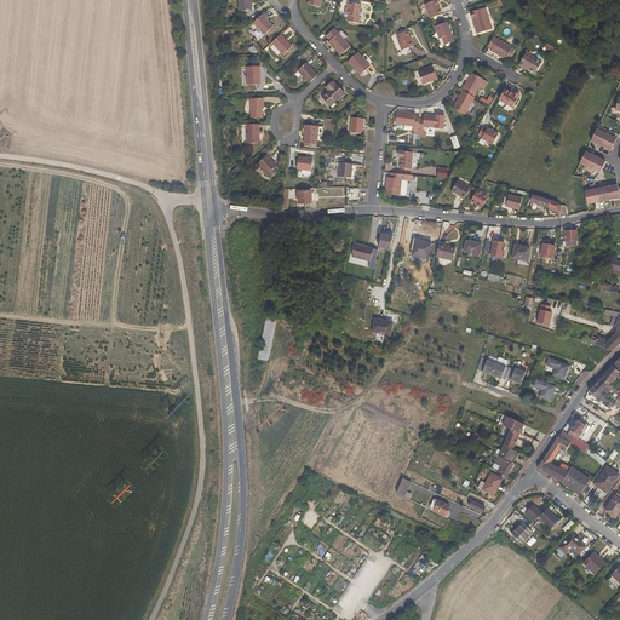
[(237,0),(239,11),(253,11),(252,0),(237,0)]
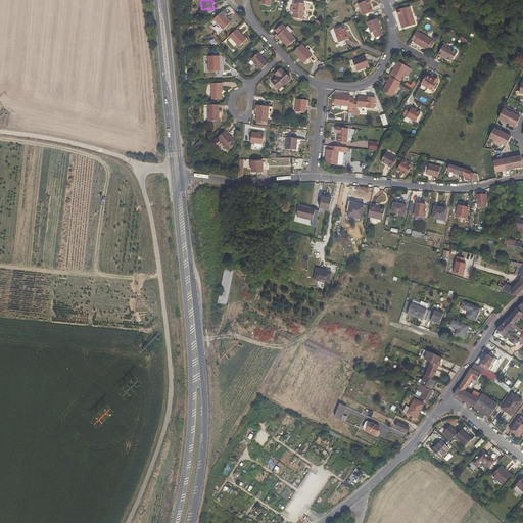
[(363,16),(374,12),(369,0),(358,4),(363,16)]
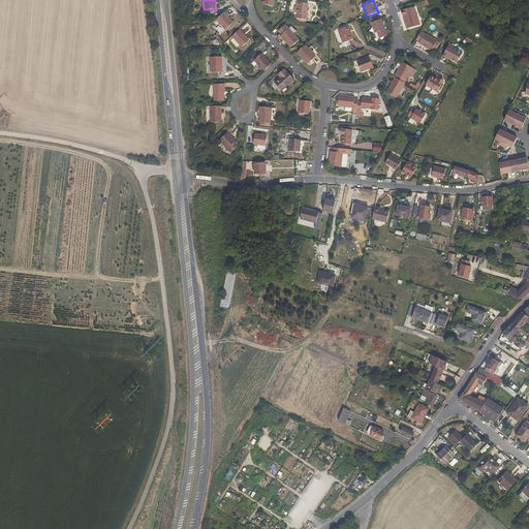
[(298,12),(296,21),(307,24),(309,16),(307,14),(309,4),(299,2),(297,12),(298,12)]
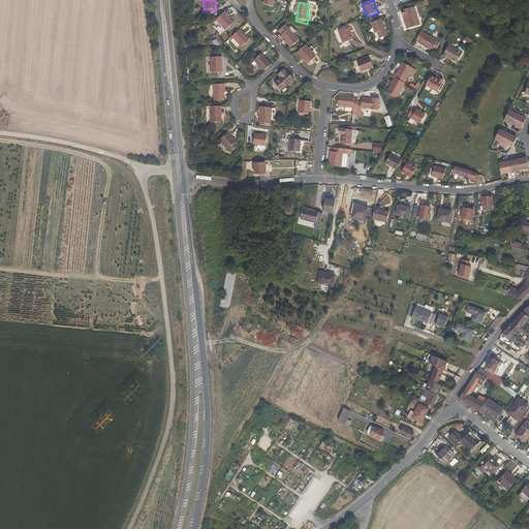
[(403,17),(407,29),(421,25),(414,6),(403,10),(404,16),(403,17)]
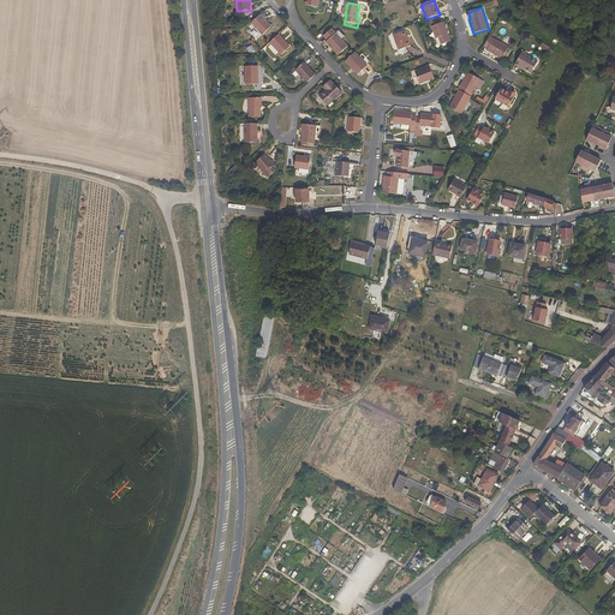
[(262,35),(272,27),(264,18),(261,15),(251,23),(262,35)]
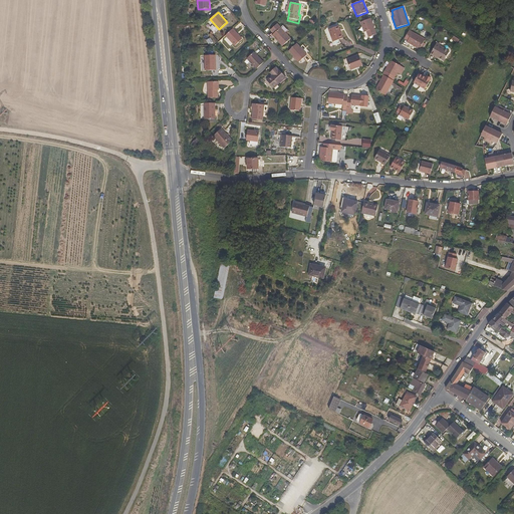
[(377,34),(371,18),(360,22),(363,32),(366,31),(368,37),(377,34)]
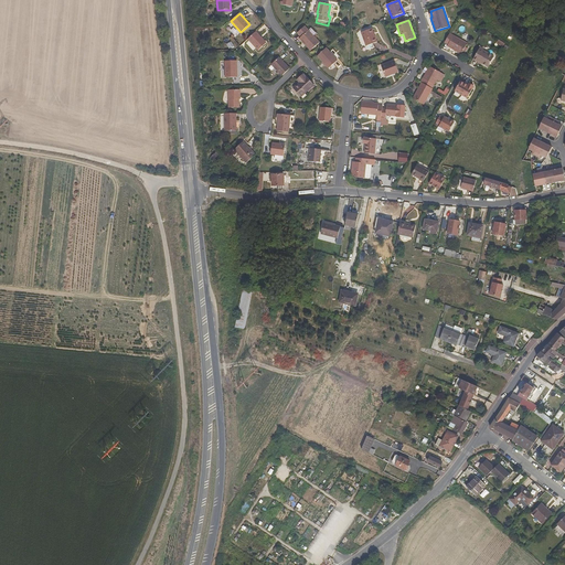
[(299,39),(310,51),(320,42),(315,36),(317,33),(311,28),(309,30),(305,25),(297,33),(301,38),(299,39)]
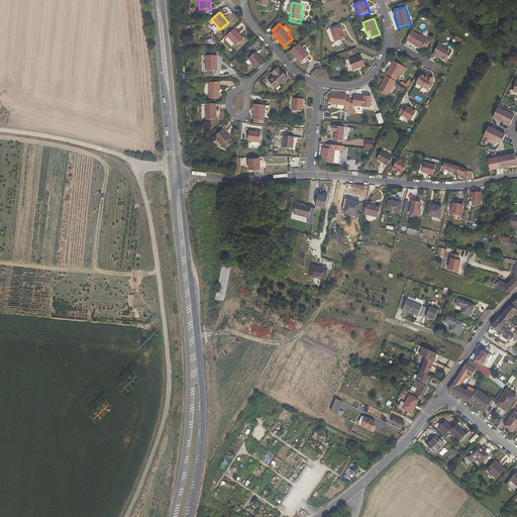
[(335,42),(346,38),(341,26),(330,30),(335,42)]
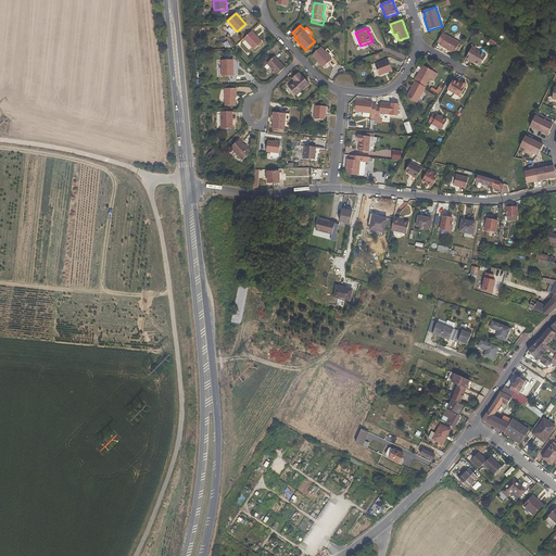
[(252,30),(243,38),(254,50),(263,42),(252,30)]
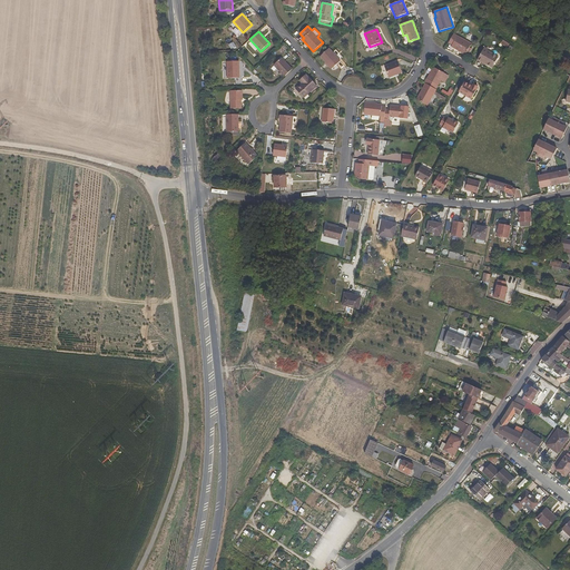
[(465,53),(469,47),(471,43),(453,35),(449,43),(452,46),(451,48),(465,56),(465,53)]
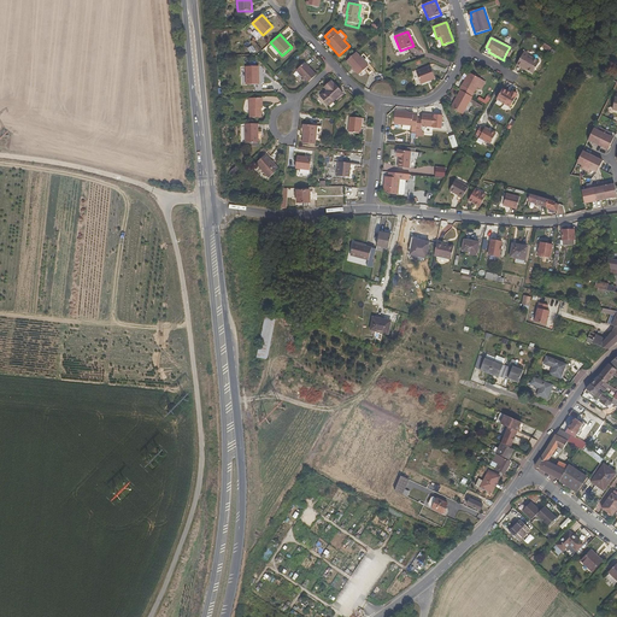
[(524,51),(516,65),(526,71),(527,70),(533,74),(540,62),(528,56),(529,53),(524,51)]
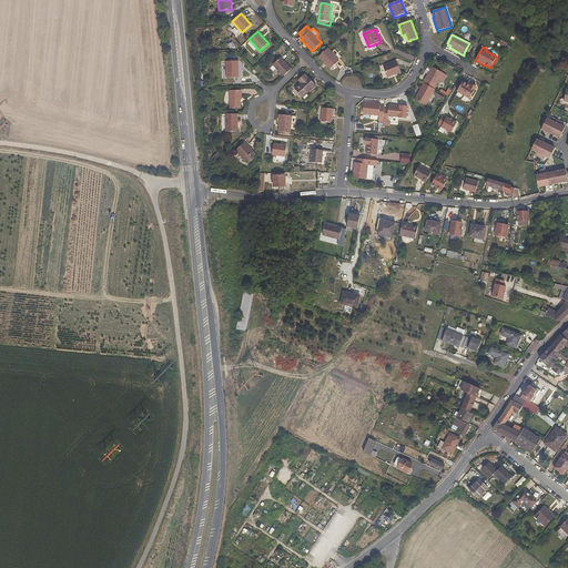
[(331,69),(340,60),(328,48),(318,57),(325,63),(327,66),(331,69)]
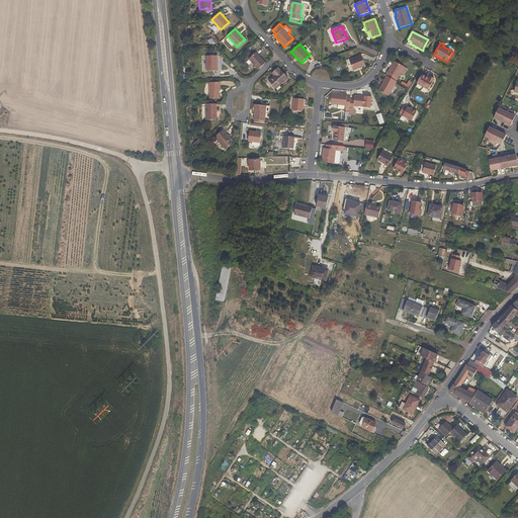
[(256,53),(249,60),(258,70),(262,66),(266,63),(256,53)]
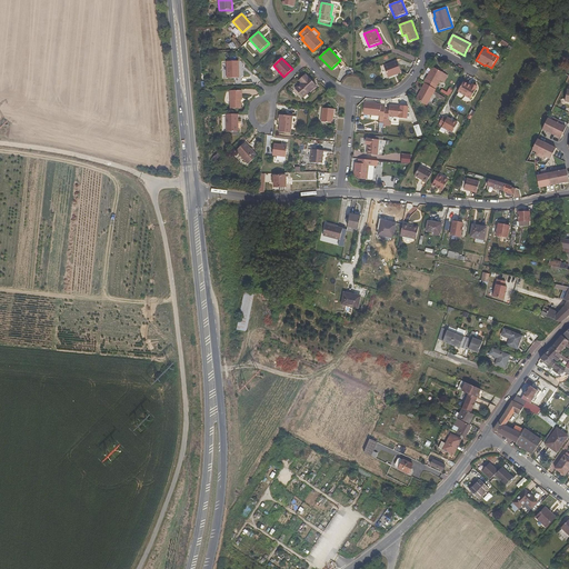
[(401,72),(397,60),(383,66),(388,78),(401,72)]
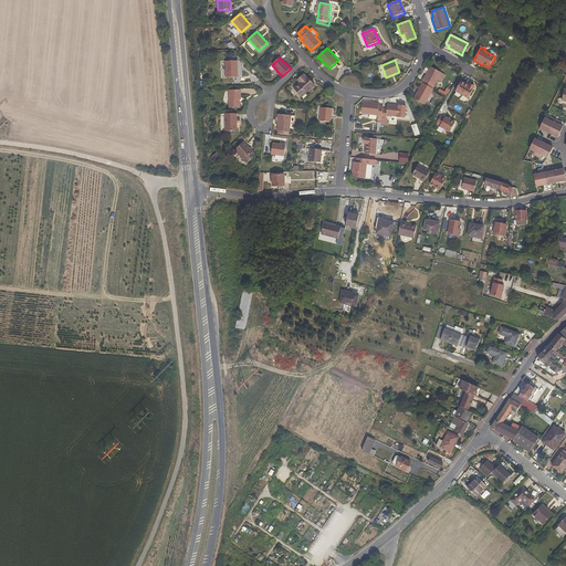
[(233,77),(238,77),(238,61),(226,62),(227,77),(233,77)]
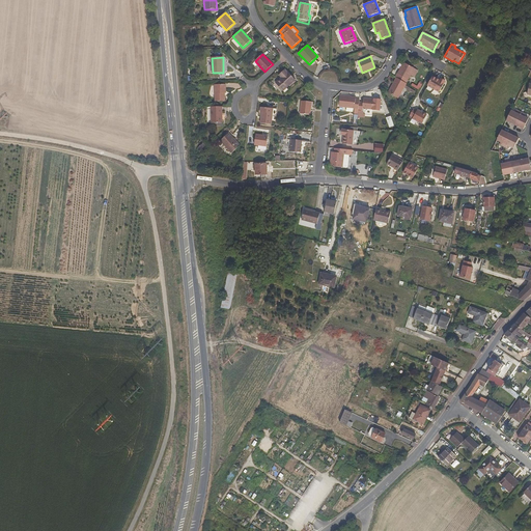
[(404,63),(401,70),(400,70),(396,78),(407,83),(411,76),(414,78),(417,71),(404,63)]
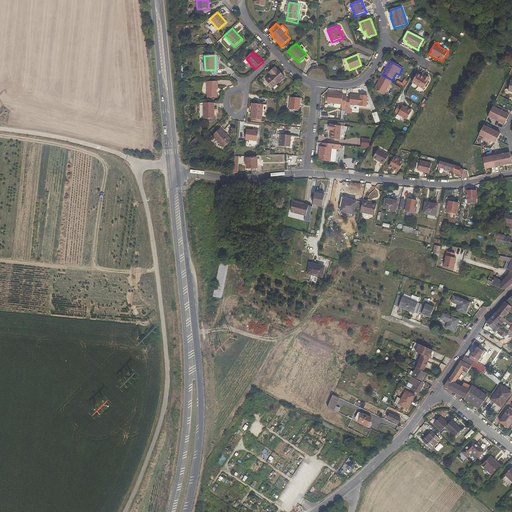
[(279,82),(284,77),(277,69),(275,67),(271,70),(273,73),(272,74),(266,80),(273,87),(279,82)]
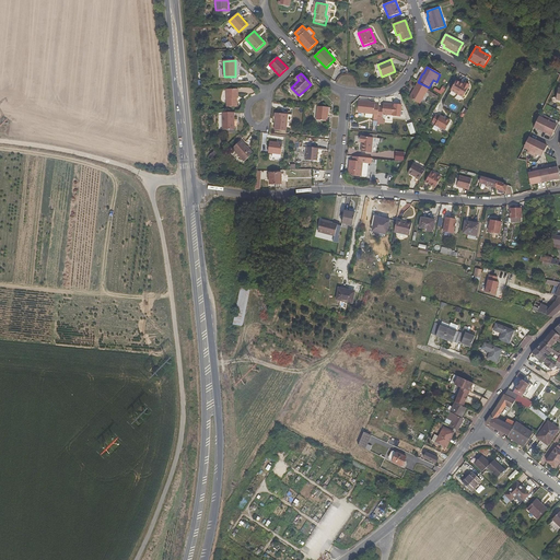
[(451,90),(464,96),(469,86),(465,83),(464,84),(461,83),(456,80),(451,90)]
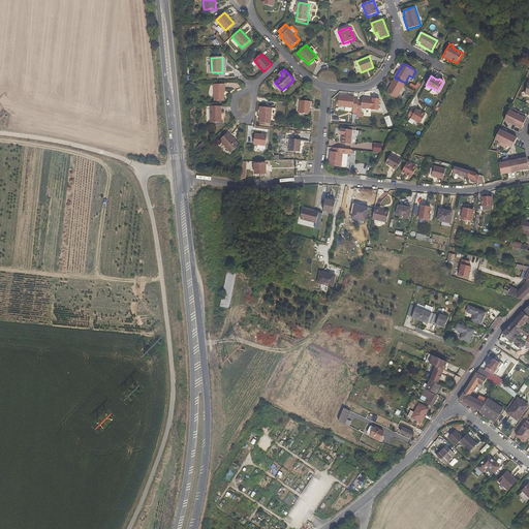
[(387,92),(397,98),(405,83),(395,78),(387,92)]
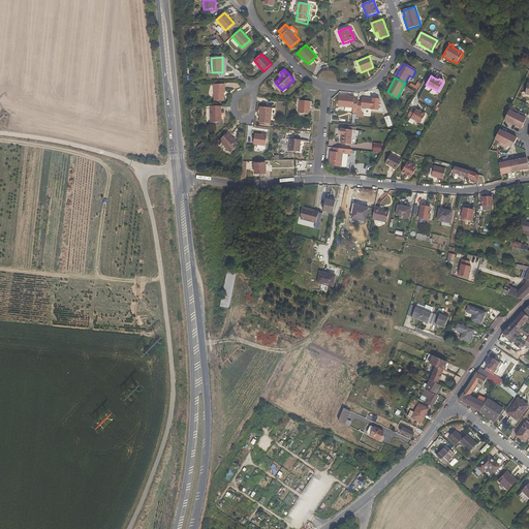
[(224,90),(224,85),(214,85),(214,100),(223,100),(223,93),(223,90),(224,90)]
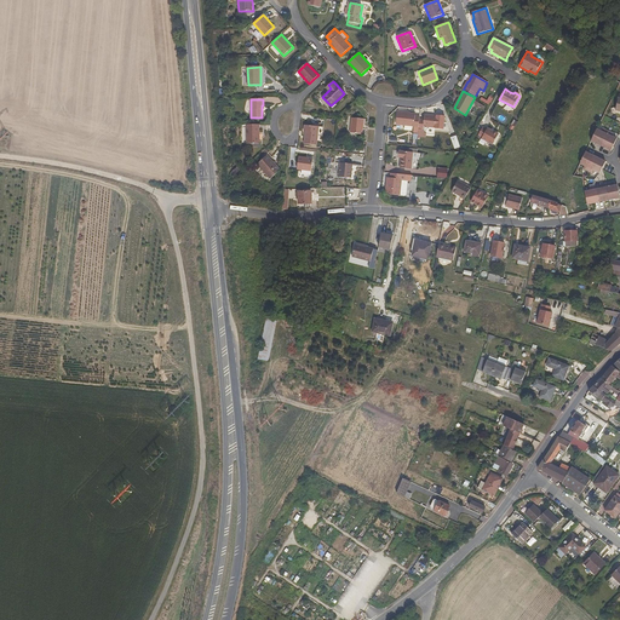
[(396,125),(413,127),(413,128),(418,130),(419,119),(419,116),(414,116),(407,115),(407,114),(397,113),(396,125)]
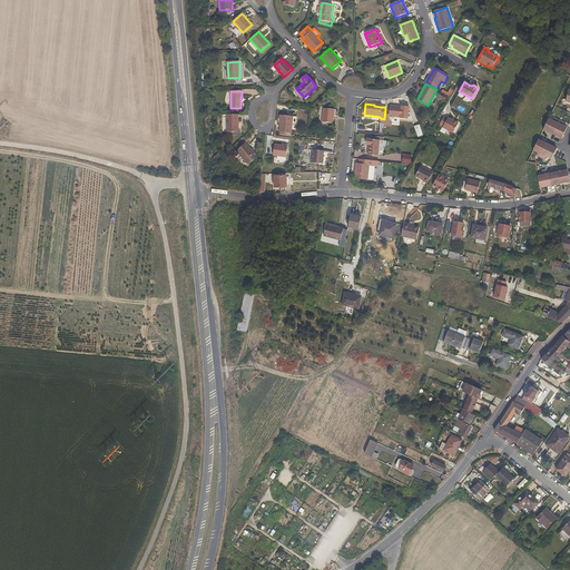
[(390,106),(390,110),(385,109),(384,119),(389,120),(389,117),(406,119),(409,108),(390,106)]
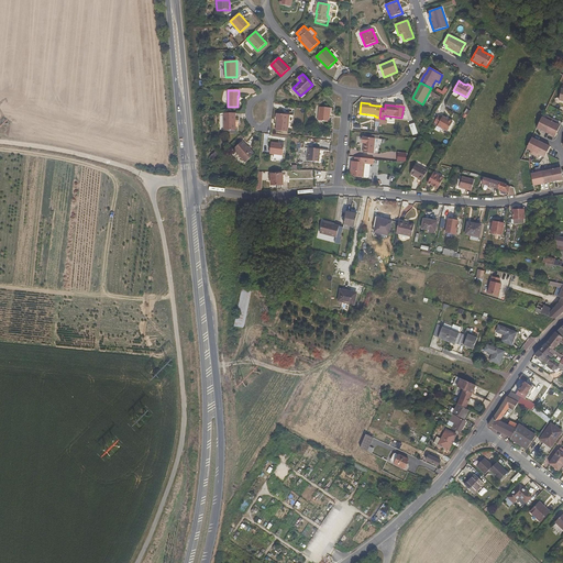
[(318,120),(330,122),(331,109),(319,108),(318,120)]
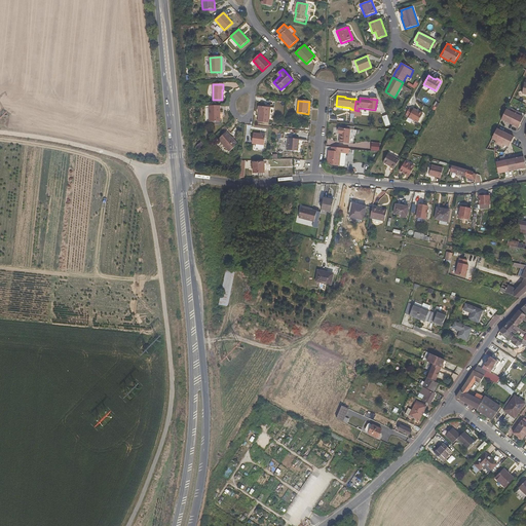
[(210,121),(220,121),(220,106),(210,106),(210,121)]
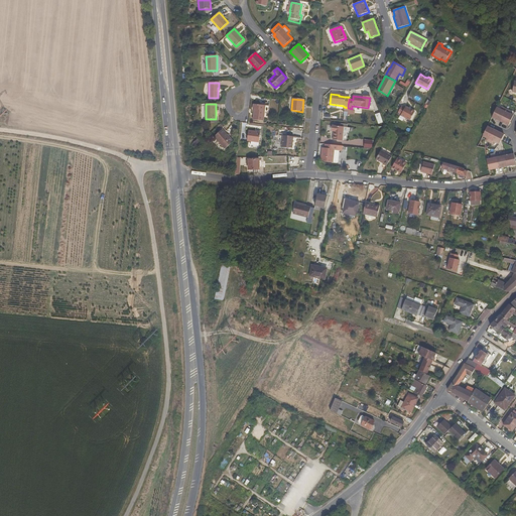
[(254,109),(253,120),(265,121),(265,113),(268,114),(269,106),(253,104),(253,109),(254,109)]
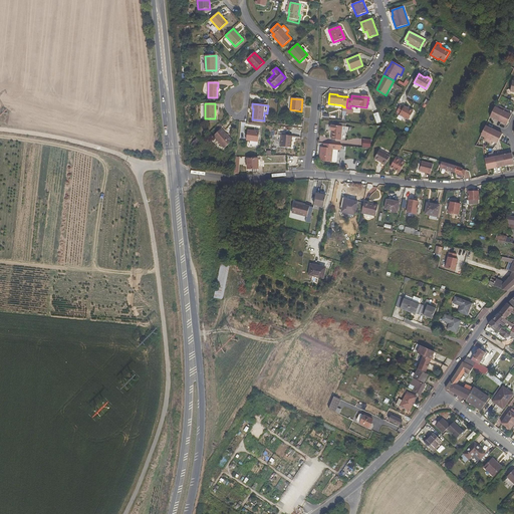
[(405,105),(404,107),(400,105),(397,112),(400,114),(400,115),(409,120),(414,110),(405,105)]
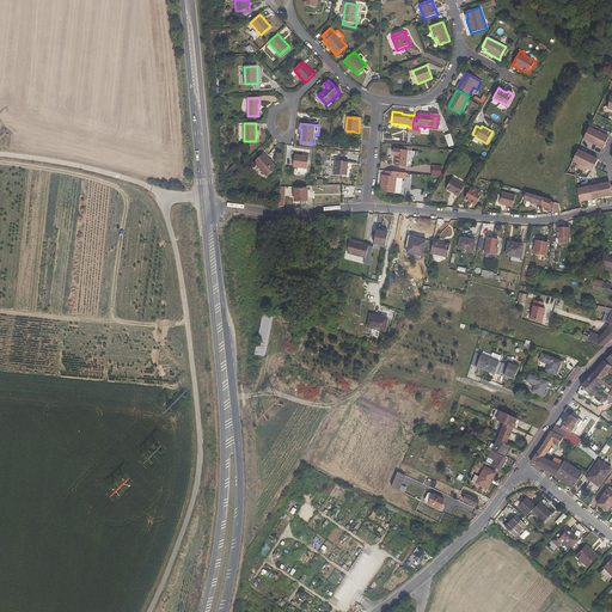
[(583,139),(594,144),(601,129),(597,127),(594,129),(589,127),(583,139)]
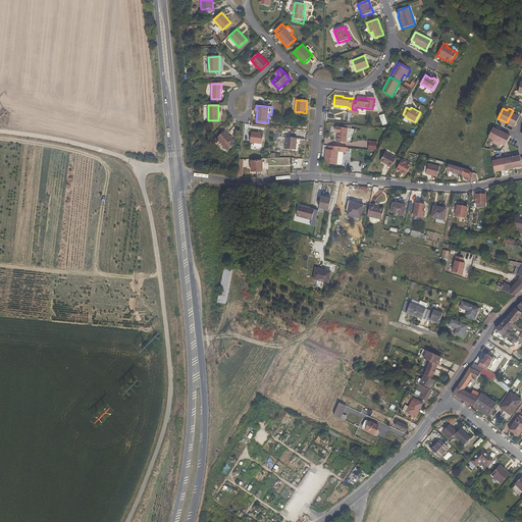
[(515,126),(520,117),(516,115),(517,112),(513,110),(507,122),(515,126)]
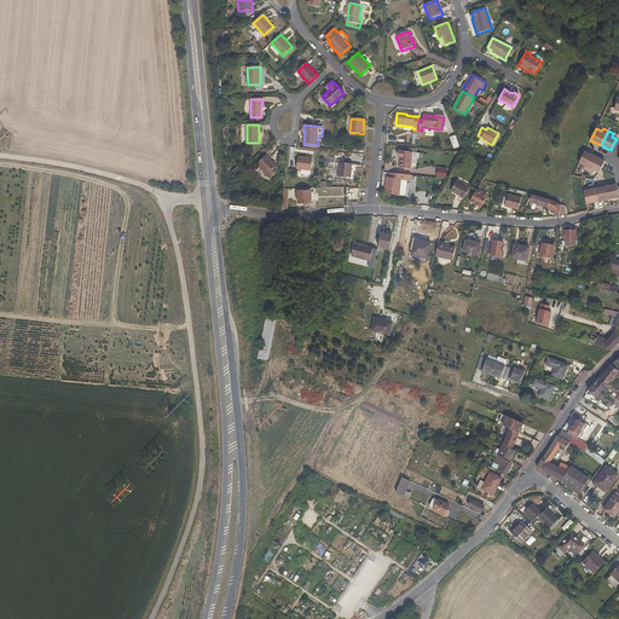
[(411,169),(412,152),(399,151),(398,157),(400,157),(399,168),(411,169)]
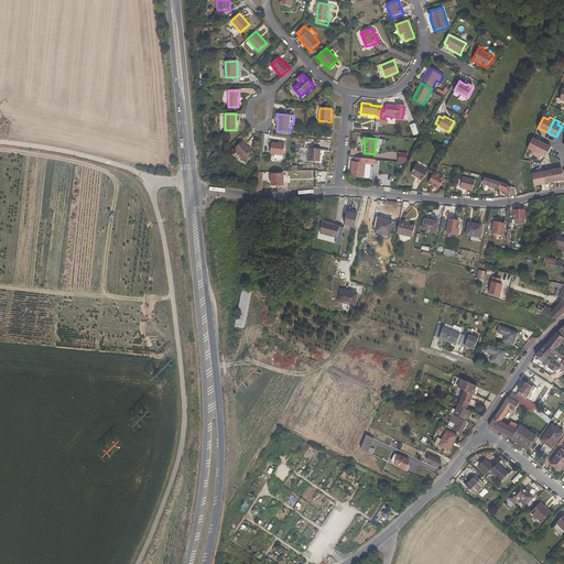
[(532,151),(531,153),(535,155),(542,142),(533,138),(528,149),(532,151)]
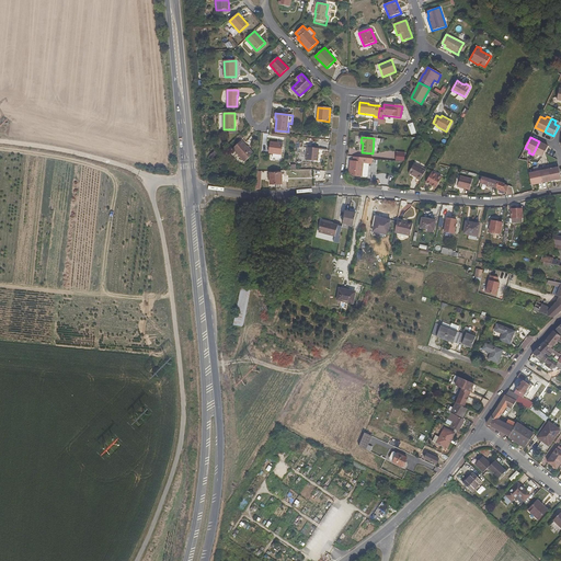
[(232,149),(248,164),(256,157),(244,144),(241,140),(232,149)]
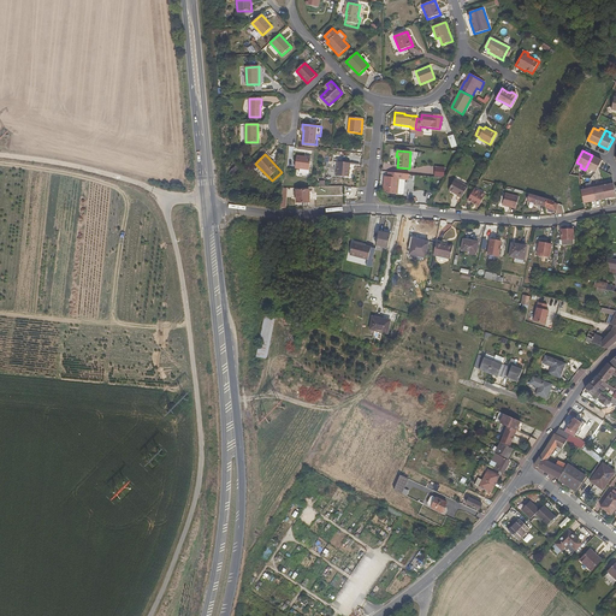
[(308,175),(311,158),(296,155),(295,169),(300,170),(300,173),(308,175)]
